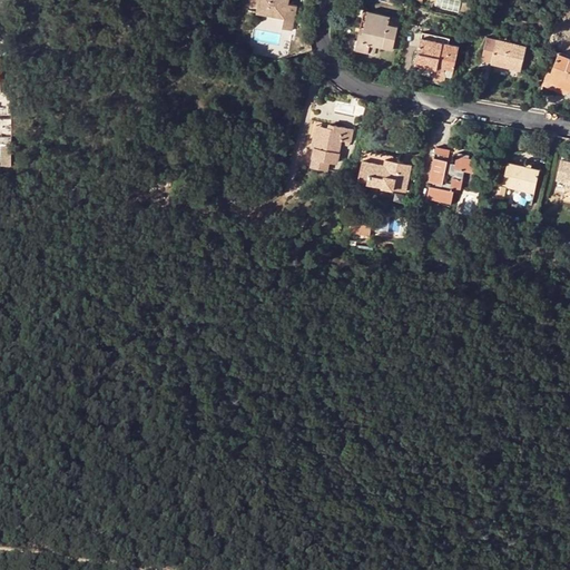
[(277,27),(293,29),(297,7),(290,6),(291,0),(254,0),(252,11),(279,16),(277,27)]
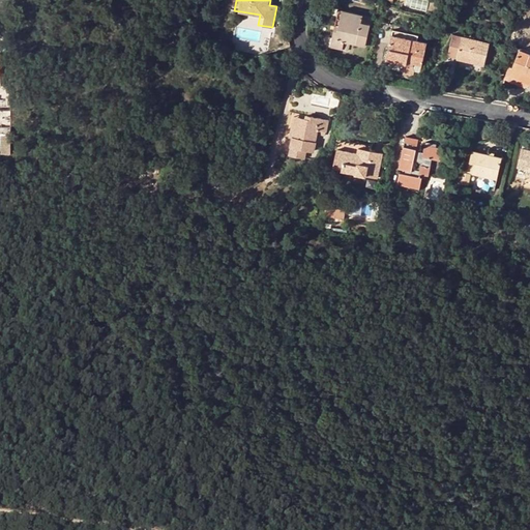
[(339,31),(334,30),(331,47),(349,51),(351,43),(366,47),(371,25),(361,23),(363,16),(343,10),(340,26),(339,31)]
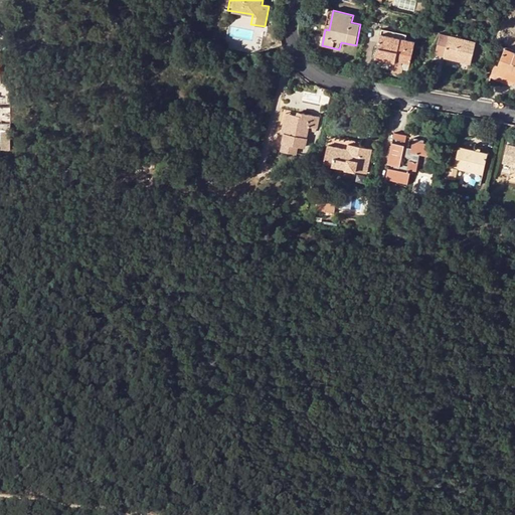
[(381,34),(406,39),(407,34),(382,29),(381,34)]
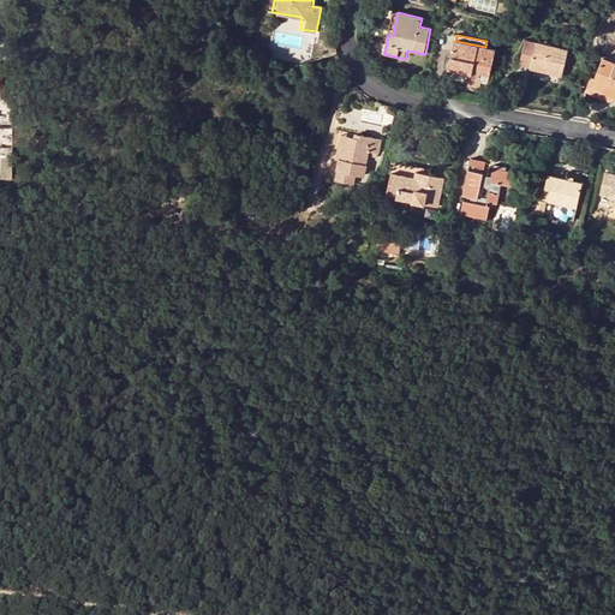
[(526,40),(520,65),(563,76),(571,45),(557,41),(556,47),(526,40)]
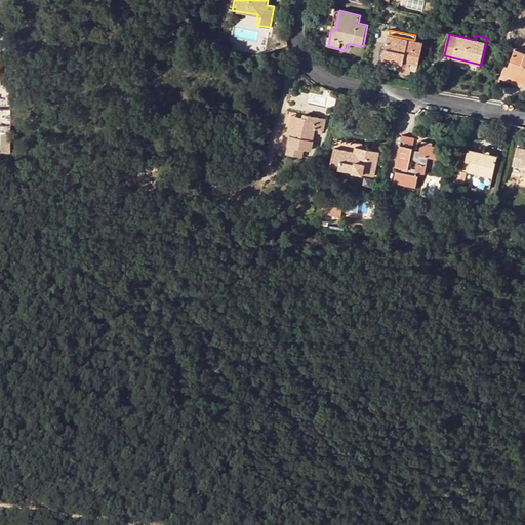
[(403,62),(413,64),(418,65),(423,42),(414,40),(389,35),(384,59),(403,64),(403,62)]
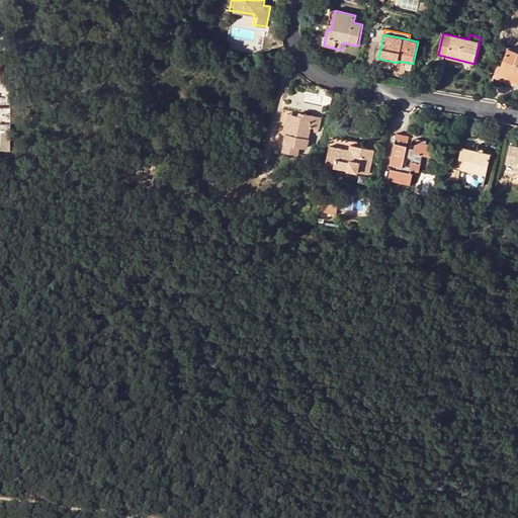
[(509,78),(517,81),(517,51),(510,48),(502,66),(499,65),(497,71),(510,76),(509,78)]
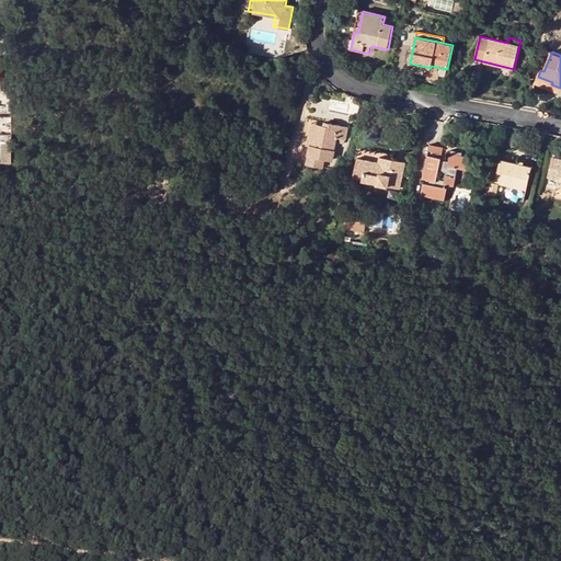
[(438,81),(442,68),(431,66),(431,68),(427,79),(438,81)]
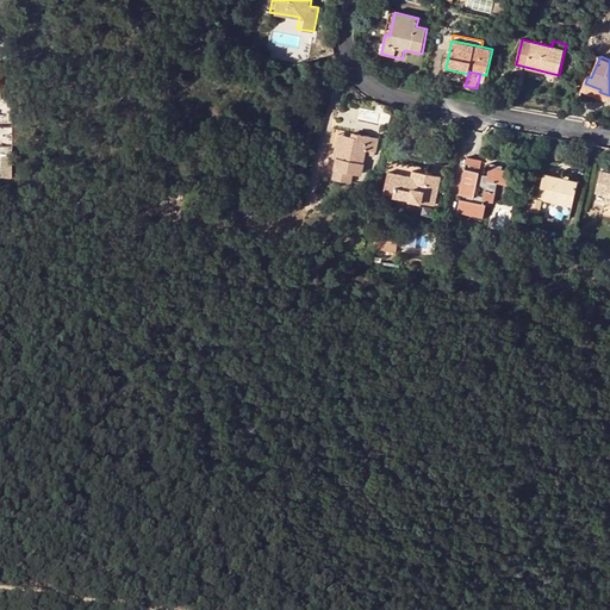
[(601,89),(585,83),(582,91),(605,101),(609,99),(609,95),(599,92),(601,89)]
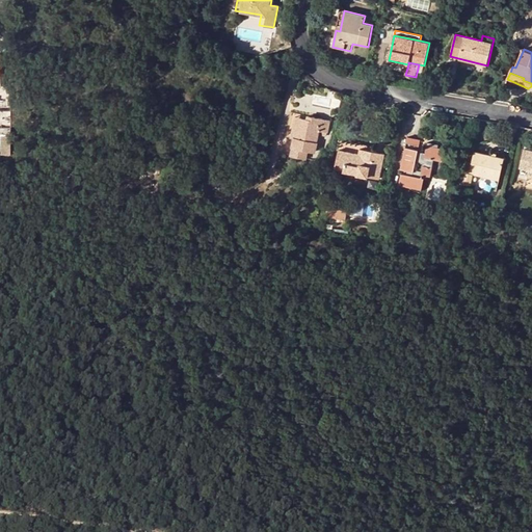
[(294,138),(299,117),(295,116),(290,137),(294,138)]
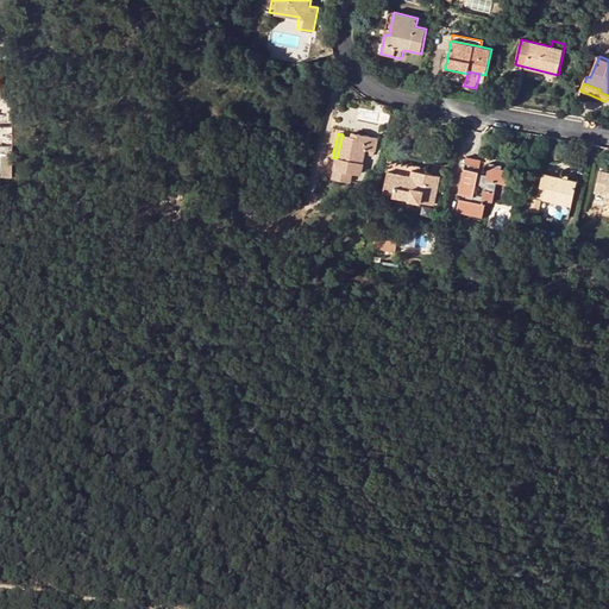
[(378,138),(359,135),(358,138),(352,137),(343,135),(337,158),(334,169),(362,175),(366,155),(375,157),(378,138)]
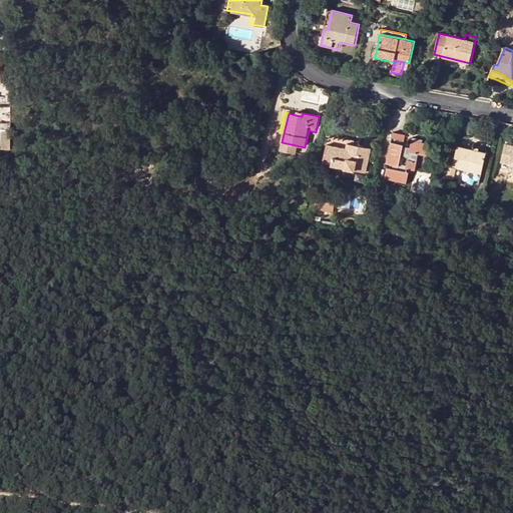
[(8,131),(7,144),(16,144),(16,131),(8,131)]
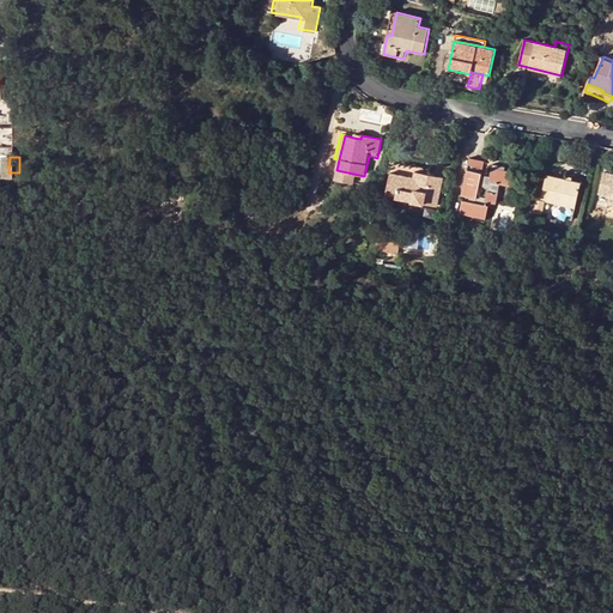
[(493,167),(491,176),(490,181),(481,178),(483,174),(485,161),(471,158),(462,195),(463,195),(471,198),(469,201),(462,200),(460,213),(486,219),(490,206),(487,205),(489,201),(491,202),(496,204),(501,182),(510,184),(514,171),(505,170),(493,167)]
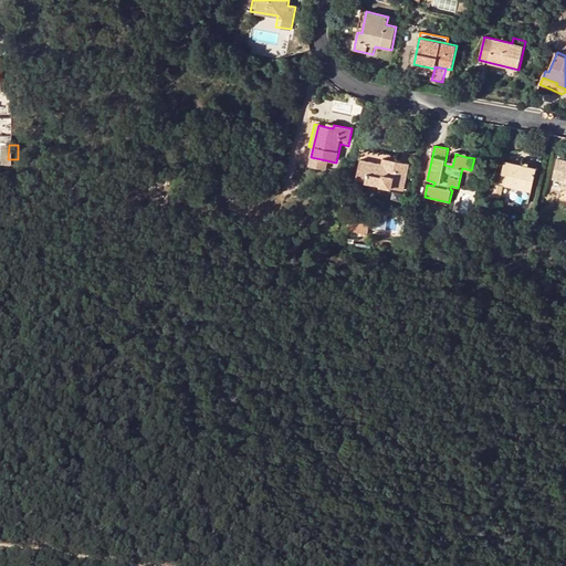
[(367,176),(366,182),(405,190),(410,164),(384,158),(385,154),(360,149),(358,159),(360,160),(357,174),(367,176)]
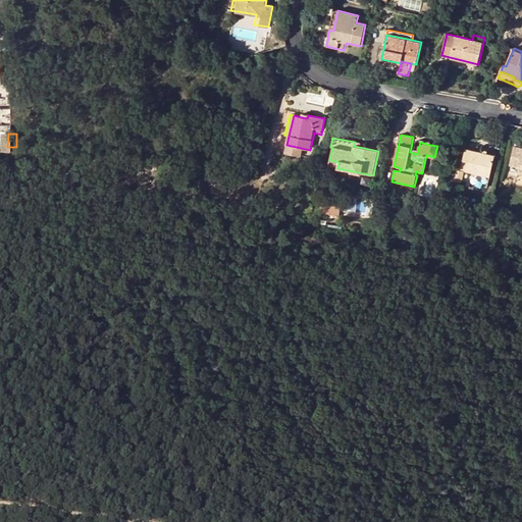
[(520,166),(518,173),(521,173),(521,148),(515,146),(511,165),(520,166)]
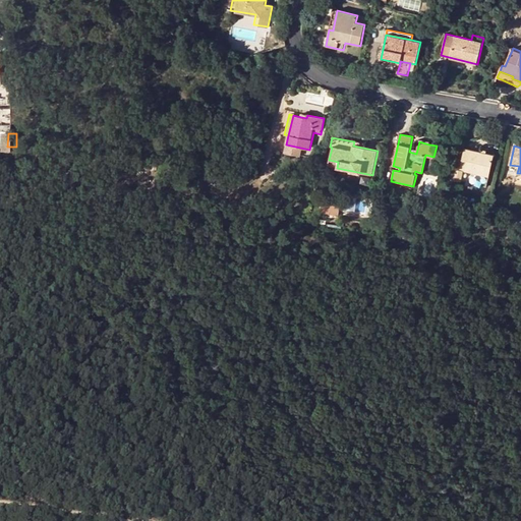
[(460,180),(463,170),(489,176),(495,156),(465,149),(460,169),(453,167),(451,178),(460,180)]
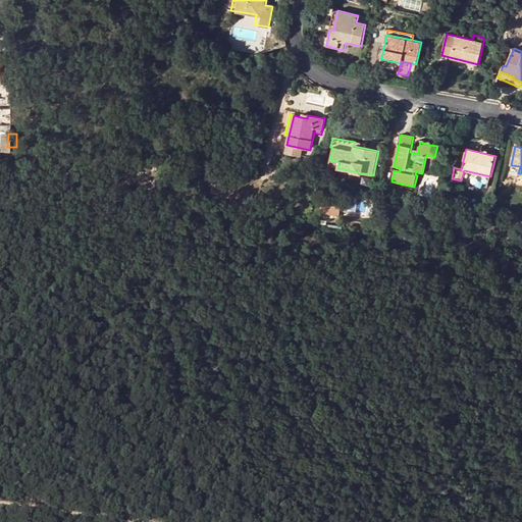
[(335,201),(333,209),(348,211),(349,204),(335,201)]
